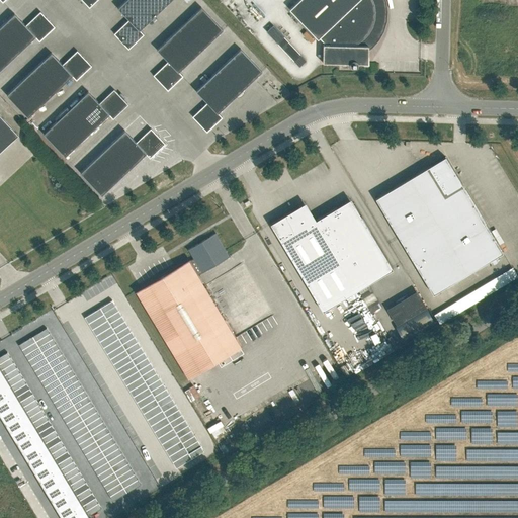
[(128,20),(113,33),(128,49),(144,34),(140,30),(171,0),(125,0),(117,8),(128,20)]
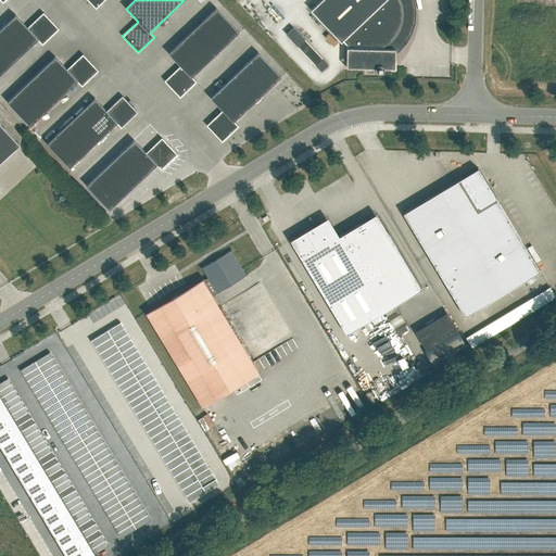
[(320,0),(311,10),(341,41),(342,39),(348,46),(348,48),(346,48),(346,67),(376,68),(376,70),(376,71),(377,71),(377,72),(378,72),(379,73),(380,73),(381,72),(382,72),(383,71),(383,70),(383,68),(384,68),(395,68),(395,51),(399,49),(402,46),(404,42),(406,39),(408,35),(411,32),(412,27),(413,23),(413,19),(414,14),(414,10),(413,5),(412,2),(411,0),(320,0)]
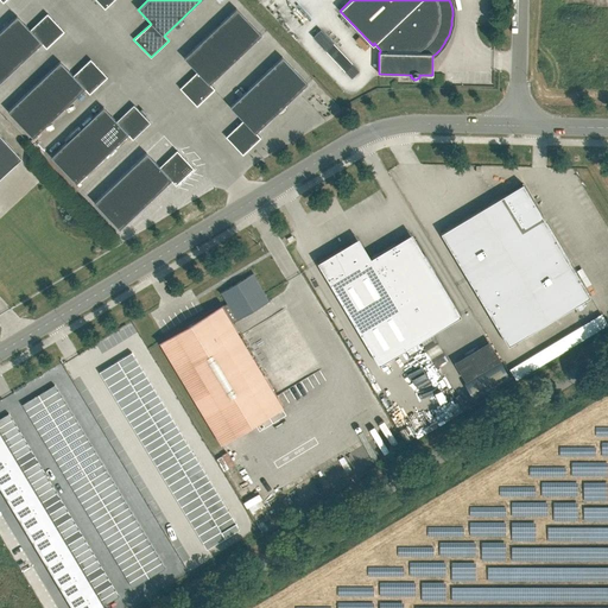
[(236,8),(184,58),(197,73),(179,88),(197,106),(215,89),(209,84),(261,36),(236,8)]
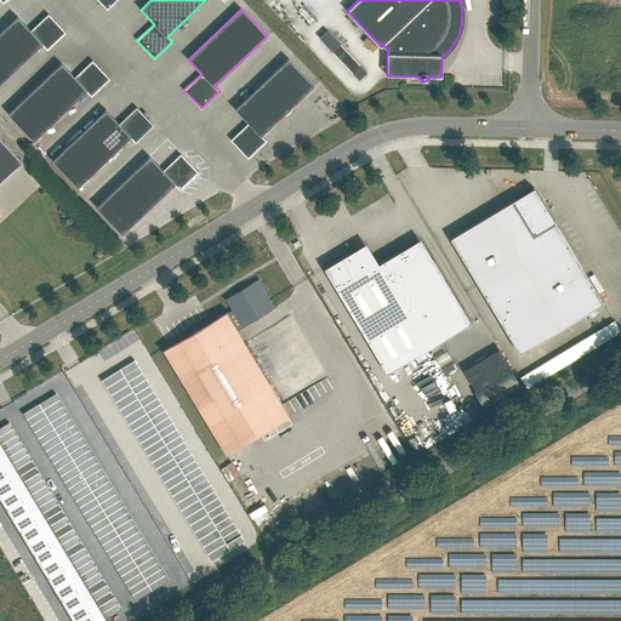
[(17,17),(0,32),(0,84),(43,44),(47,50),(66,33),(49,13),(30,30),(17,17)]
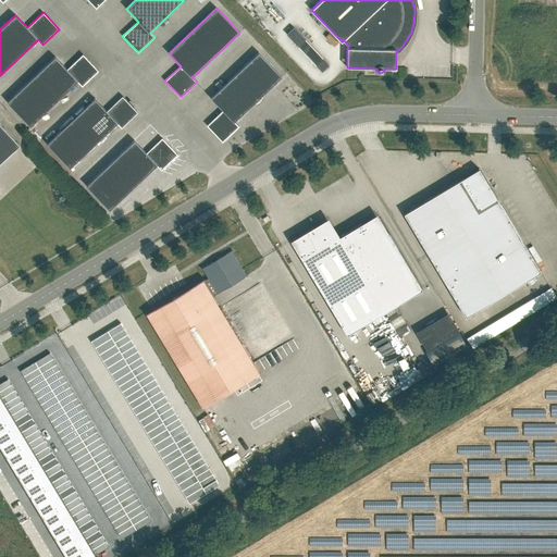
[(309,39),(302,46),(320,64),(327,58),(309,39)]
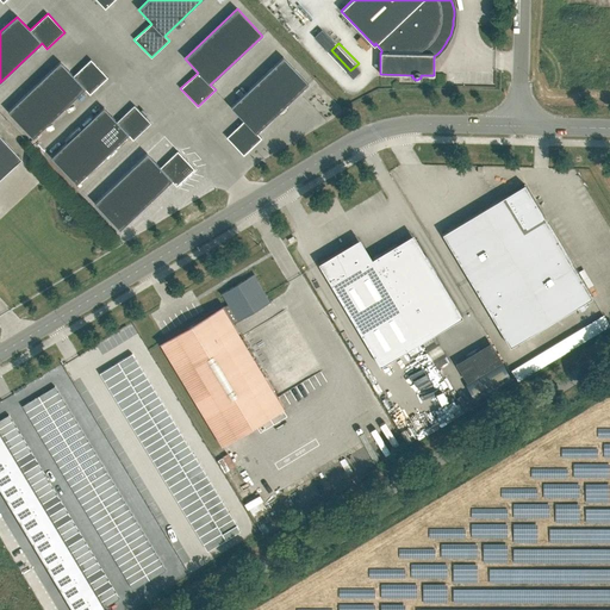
[(243,120),(226,137),(243,155),(261,138),(256,134),(309,83),(284,57),(230,107),(243,120)]
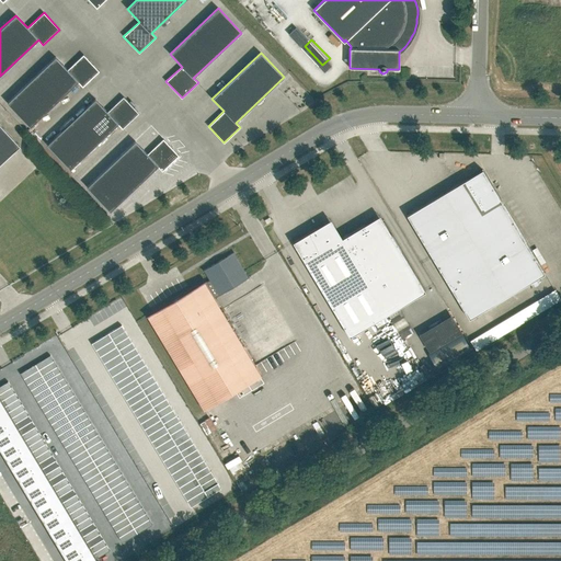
[(55,57),(7,103),(31,127),(78,82),(82,87),(99,71),(83,55),(67,70),(55,57)]
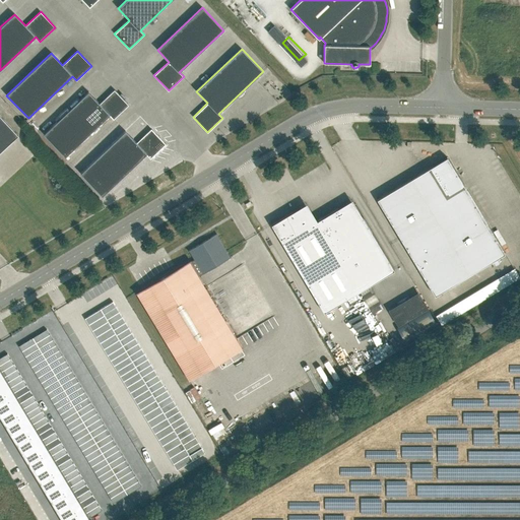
[(100,104),(88,91),(44,134),(65,156),(109,115),(113,120),(129,105),(114,89),(100,104)]
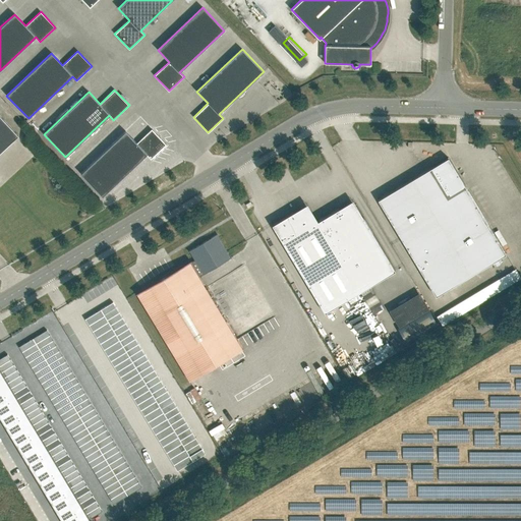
[(0,115),(0,152),(18,135),(0,115)]
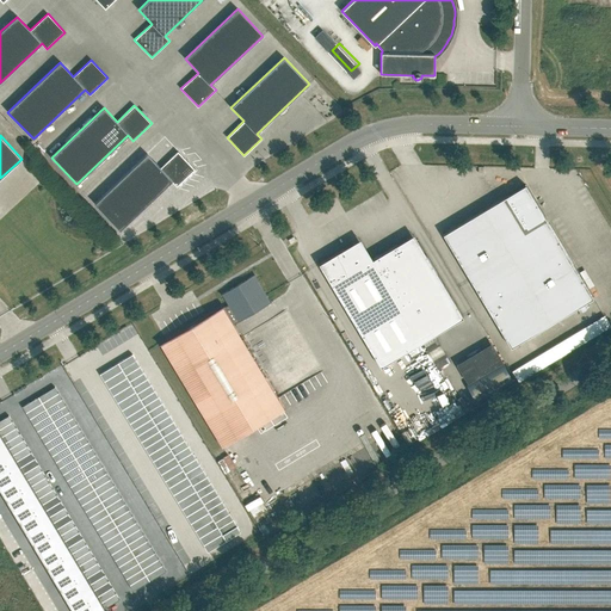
[(147,154),(94,204),(119,230),(172,181),(177,186),(195,170),(178,152),(160,167),(147,154)]
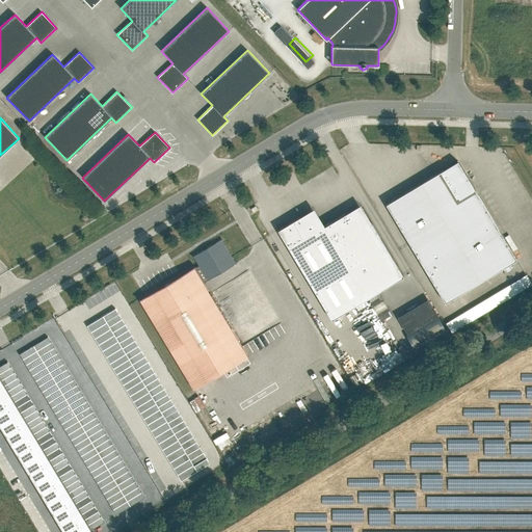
[(457,160),(386,204),(445,302),(516,259),(457,160)]
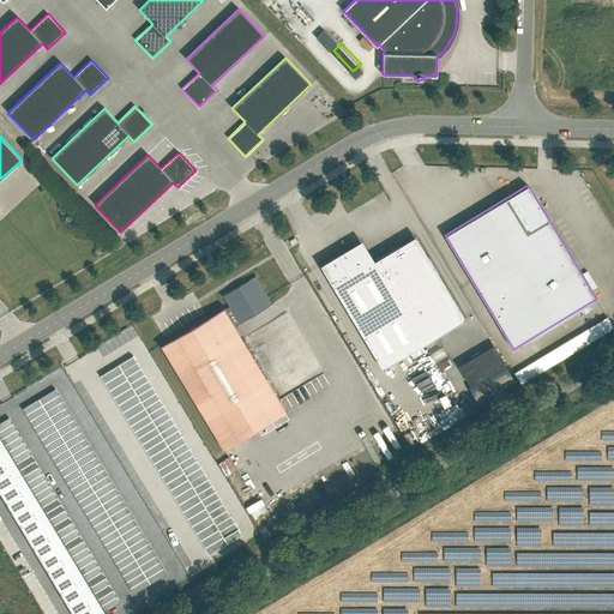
[(330,281),(383,368),(465,319),(428,257),(427,258),(419,244),(410,241),(399,247),(398,246),(372,262),(365,248),(356,246),(347,252),(345,250),(320,265),(330,281)]
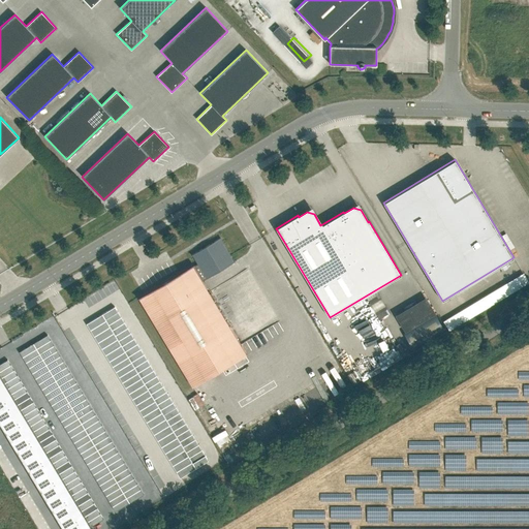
[(234,262),(220,238),(192,254),(197,263),(193,267),(192,265),(138,298),(192,386),(246,354),(201,280),(206,278),(207,279),(234,262)]
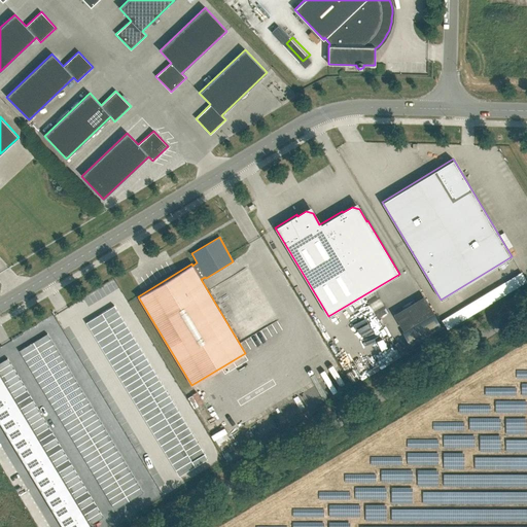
[(526,275),(525,273),(443,316),(448,326),(526,283),(526,275)]
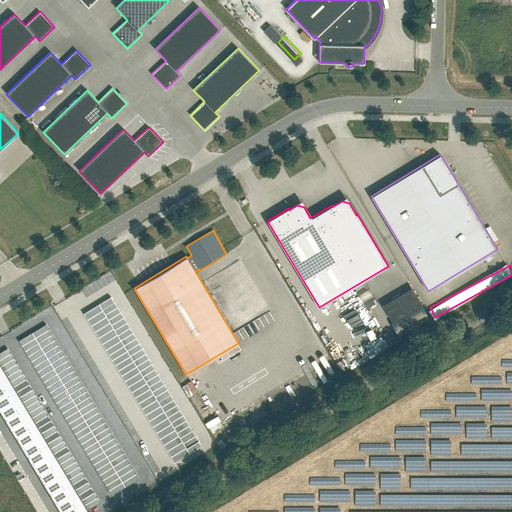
[(111,296),(99,304),(102,309),(114,302),(111,296)]
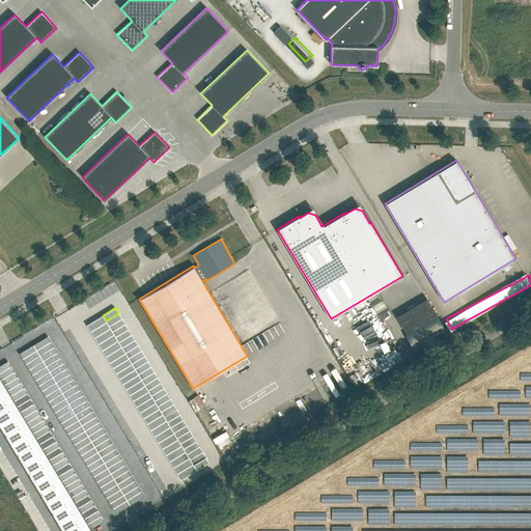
[(118,313),(106,320),(106,322),(109,326),(121,318),(118,313)]
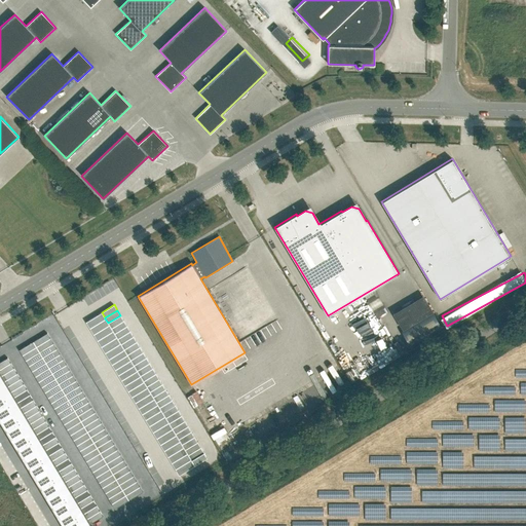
[(102,312),(86,322),(89,328),(105,318),(105,317),(102,312)]
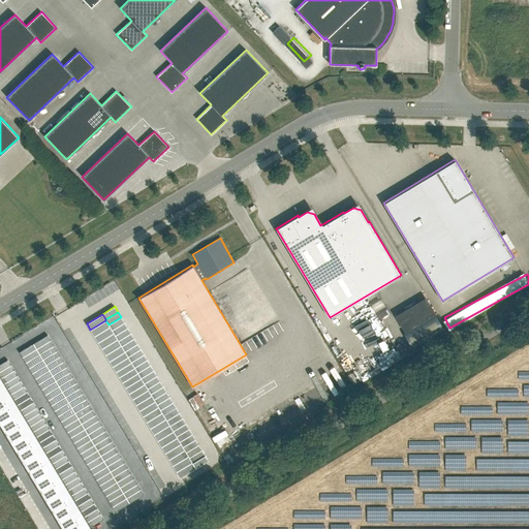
[(434,314),(403,333),(411,346),(442,328),(434,314)]
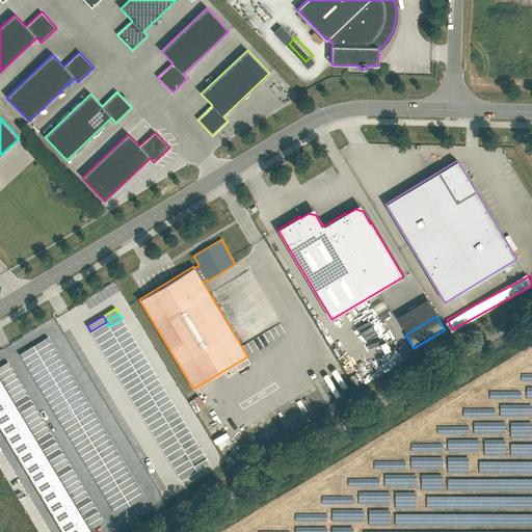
[(122,319),(109,326),(110,327),(112,331),(125,324),(122,319)]
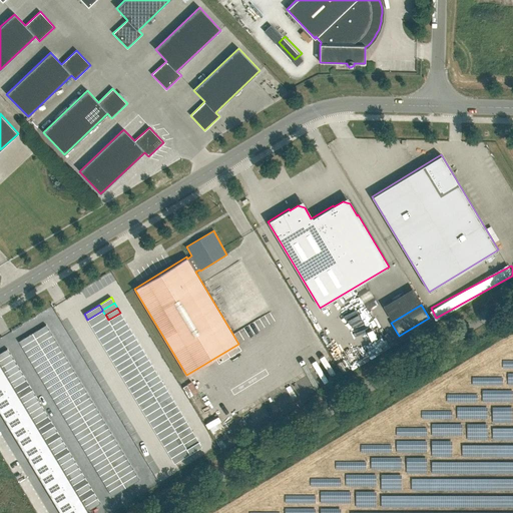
[(102,311),(87,320),(91,326),(106,316),(105,315),(102,311)]
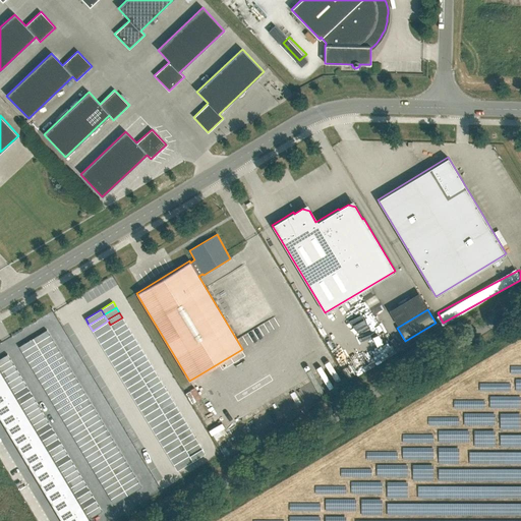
[(122,317),(110,325),(112,327),(113,330),(125,323),(122,317)]
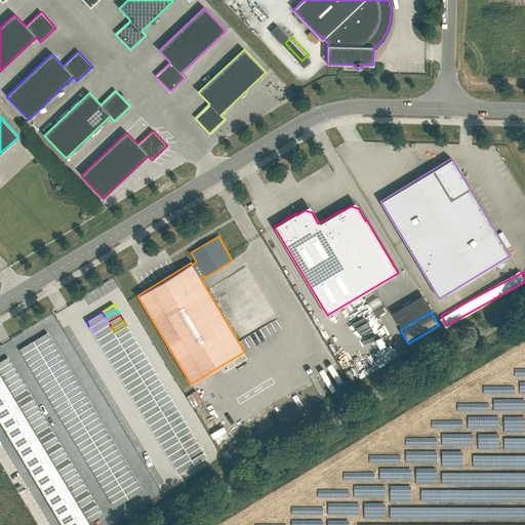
[(109,323),(93,333),(96,339),(113,329),(111,327),(109,323)]
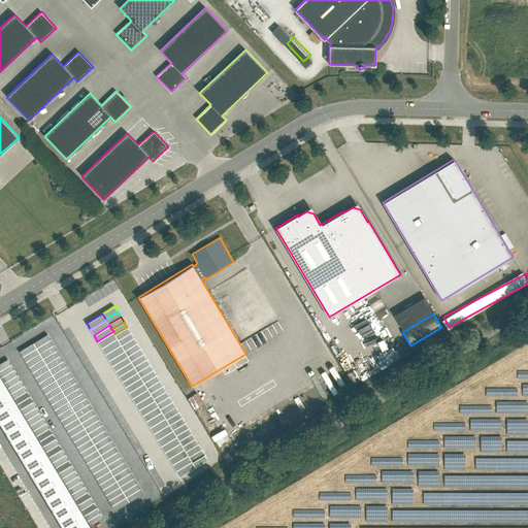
[(127,327),(114,334),(117,337),(119,340),(131,332),(127,327)]
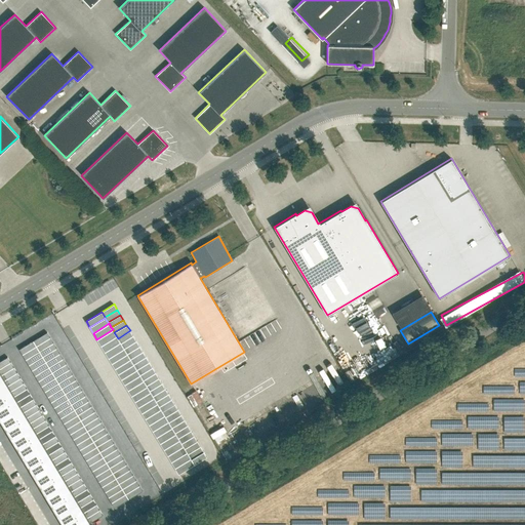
[(113,329),(96,339),(101,346),(116,335),(114,332),(113,329)]
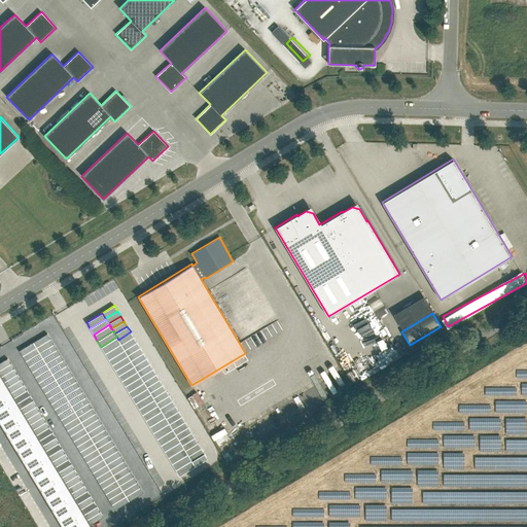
[(131,331),(118,340),(120,343),(121,345),(134,337),(131,331)]
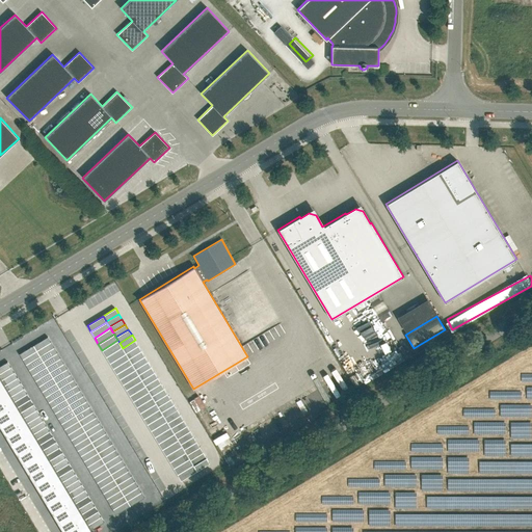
[(33,345),(36,350),(51,342),(48,337),(33,345)]
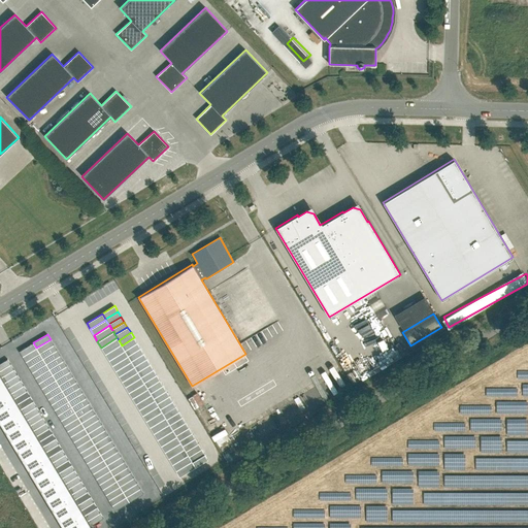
[(117,337),(101,348),(104,354),(121,343),(119,340),(117,337)]
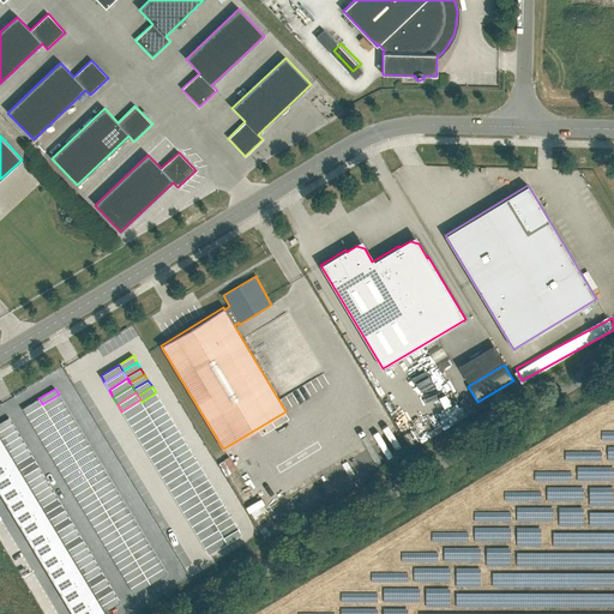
[(156,392),(142,402),(145,407),(145,408),(160,399),(156,392)]
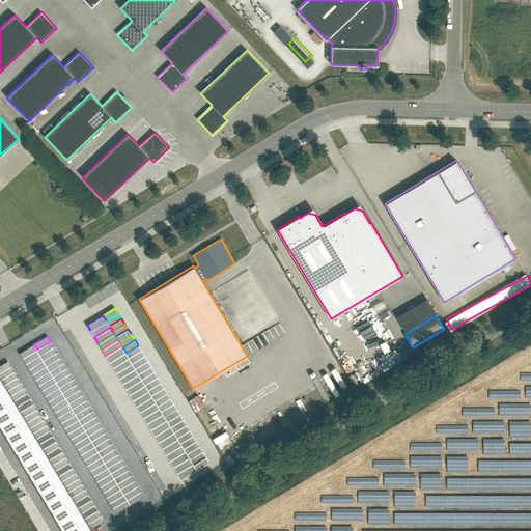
[(51,341),(36,350),(39,356),(54,346),(51,341)]
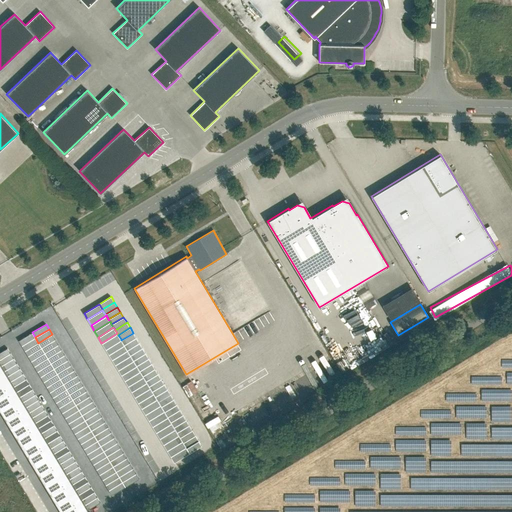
[(32,332),(18,341),(21,346),(35,337),(32,332)]
